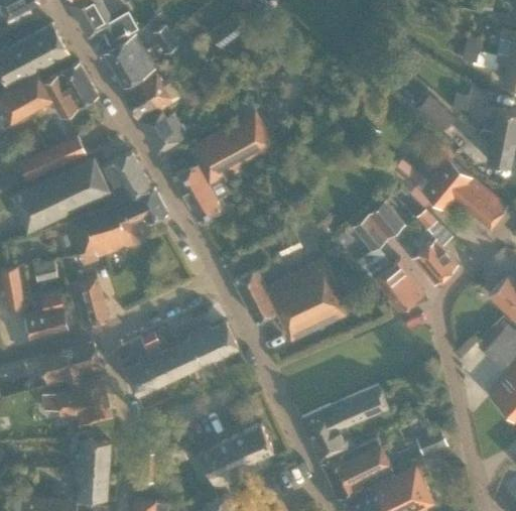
[(0,0),(0,7),(11,28),(33,16),(28,9),(39,3),(37,0),(0,0)]
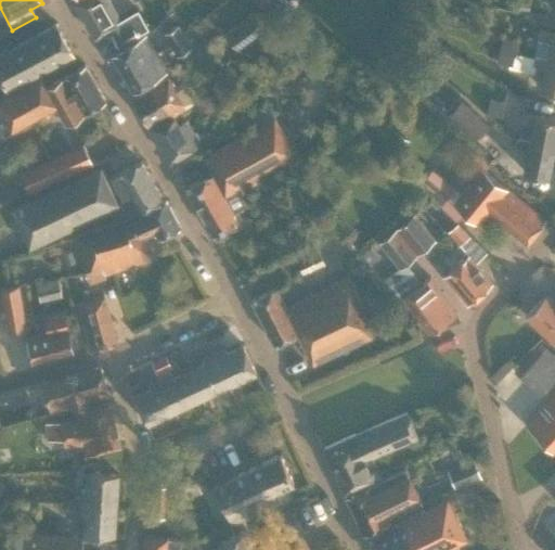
[(126,32),(106,0),(86,0),(76,7),(94,40),(110,33),(120,52),(149,36),(141,23),(126,32)]
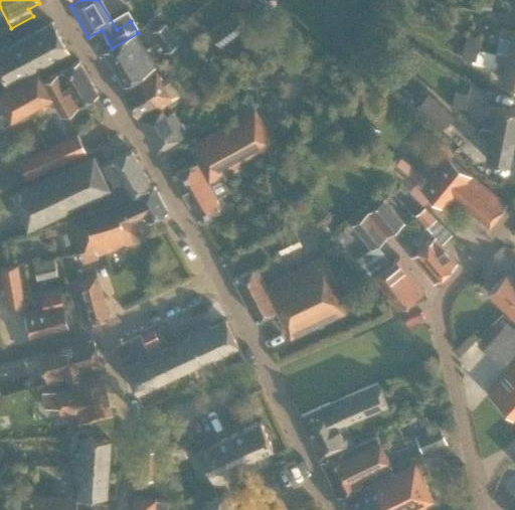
[(250,0),(235,0),(234,3),(246,9),(250,0)]
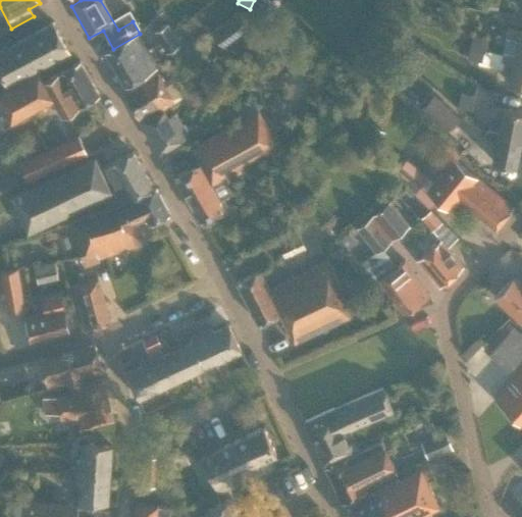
[(283,0),(261,0),(255,12),(271,21),(283,0)]
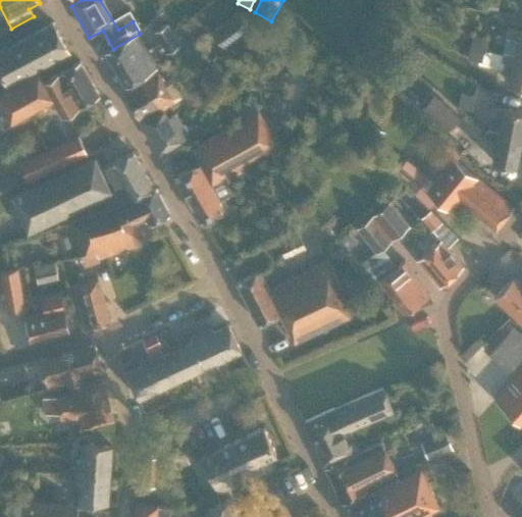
[(251,27),(241,13),(214,34),(224,47),(251,27)]
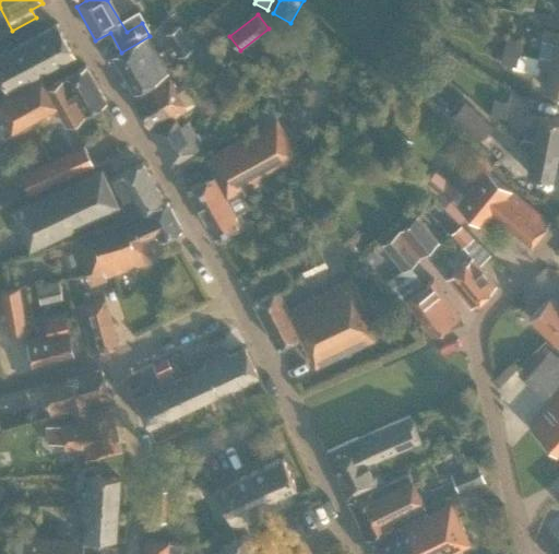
[(73,58),(64,43),(56,27),(0,57),(0,79),(8,94),(73,58)]
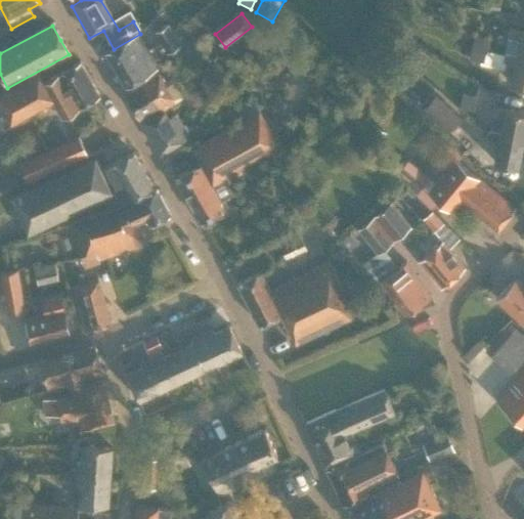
[(155,35),(161,45),(174,38),(168,28),(155,35)]
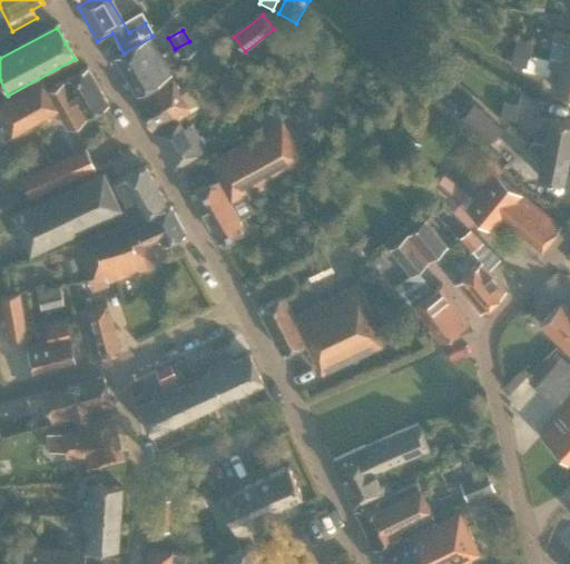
[(561,65),(569,66),(569,36),(567,36),(567,37),(553,33),(552,43),(566,46),(561,62),(561,65)]
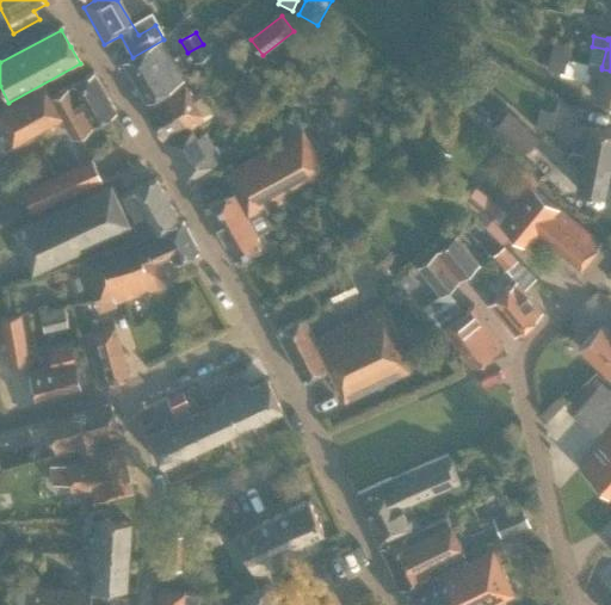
[(123,63),(136,86),(154,75),(153,73),(173,62),(161,42),(123,63)]
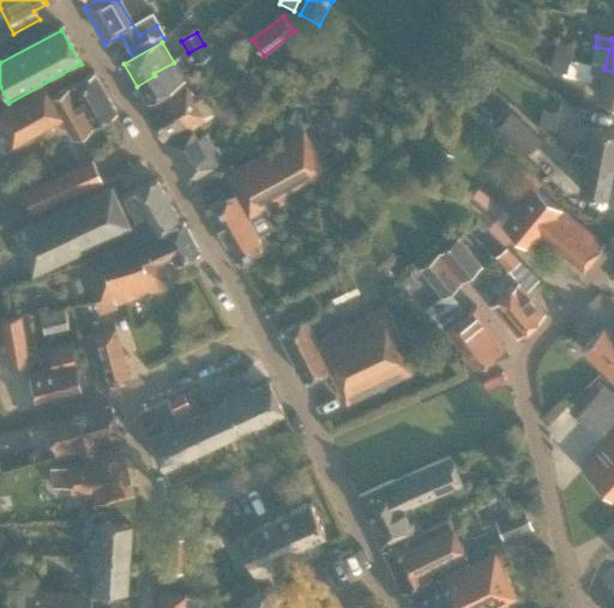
[(204,44),(188,53),(196,65),(210,56),(204,44)]
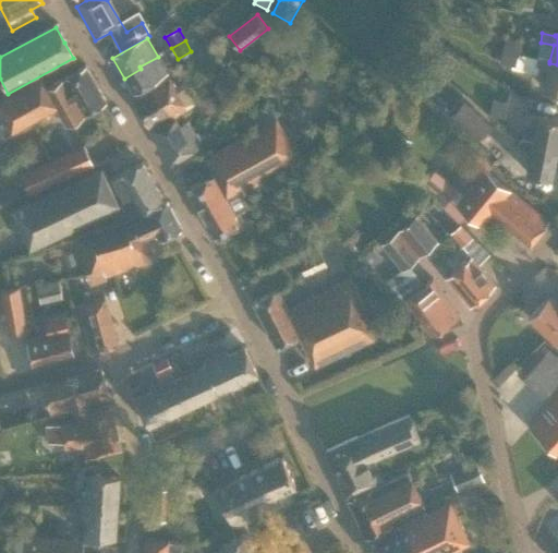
[(502,53),(518,56),(520,44),(505,40),(502,53)]
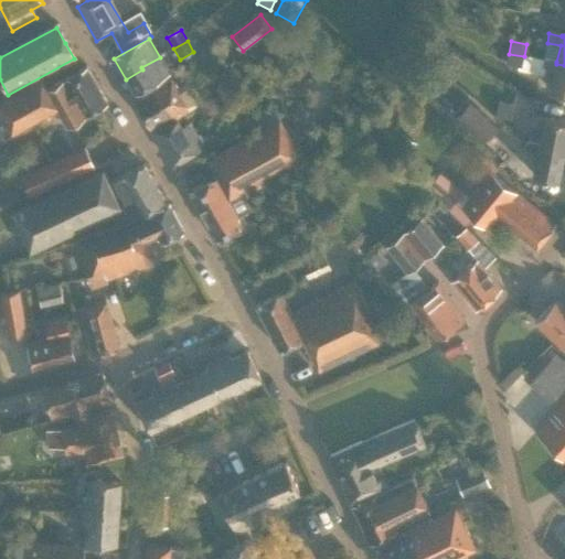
[(524,56),(509,54),(505,66),(521,70),(524,56)]
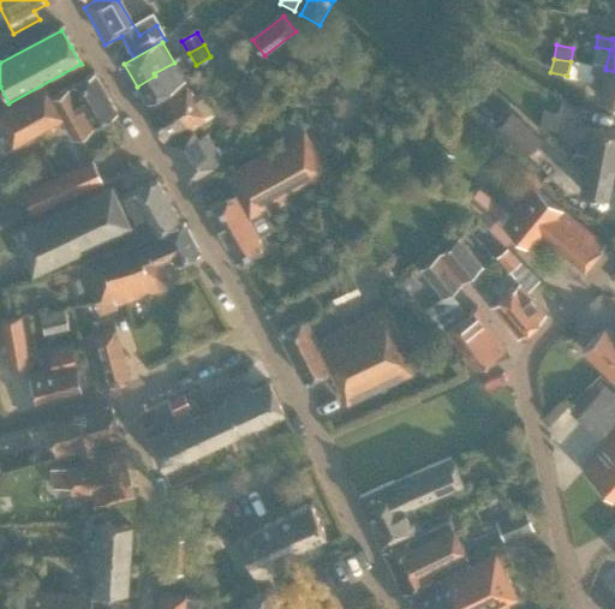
[(155,76),(137,87),(147,105),(185,82),(174,63),(154,73),(155,76)]
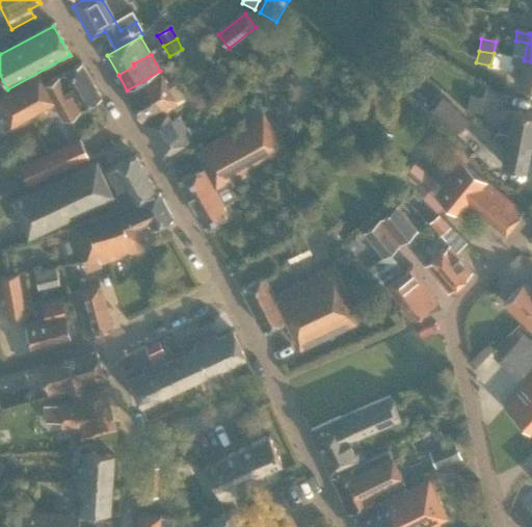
[(531,61),(524,60),(524,58),(511,56),(510,64),(523,68),(517,88),(531,90),(531,61)]
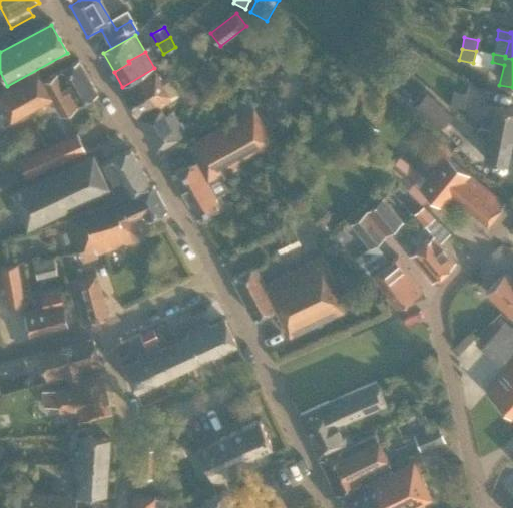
[(97,96),(78,63),(43,83),(37,72),(0,93),(0,113),(6,126),(8,125),(10,124),(11,125),(52,101),(60,117),(78,107),(97,96)]
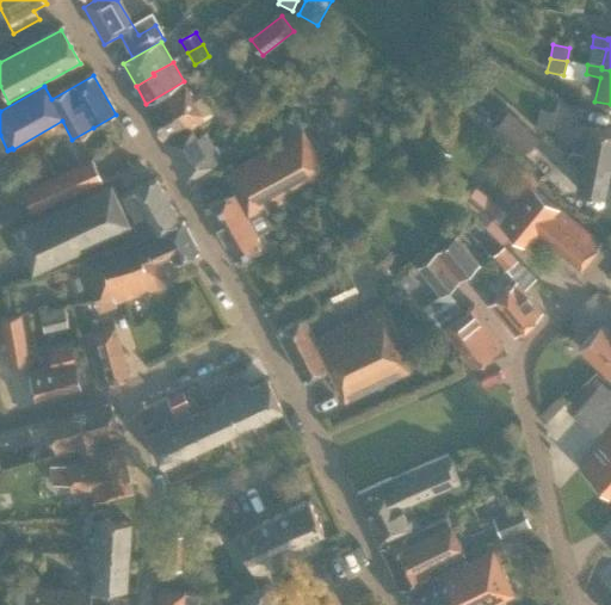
[(189,133),(192,131),(207,123),(205,122),(214,118),(215,109),(205,92),(192,99),(186,88),(144,112),(161,141),(186,127),(189,133)]
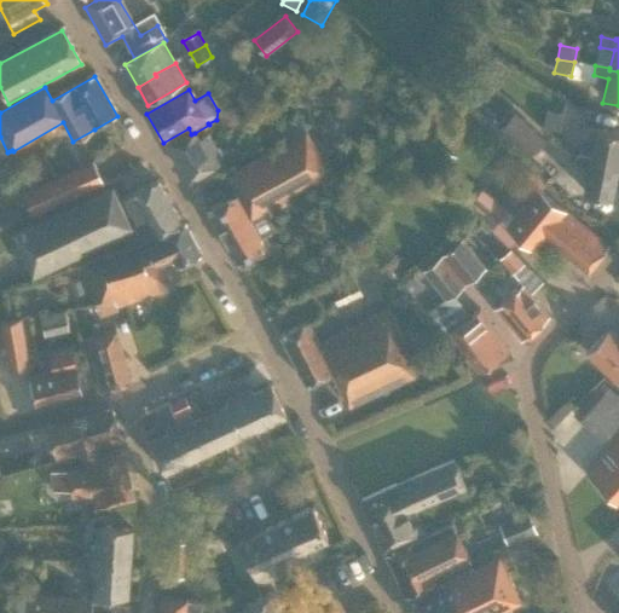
[(544,143),(514,115),(499,132),(530,160),(544,143)]
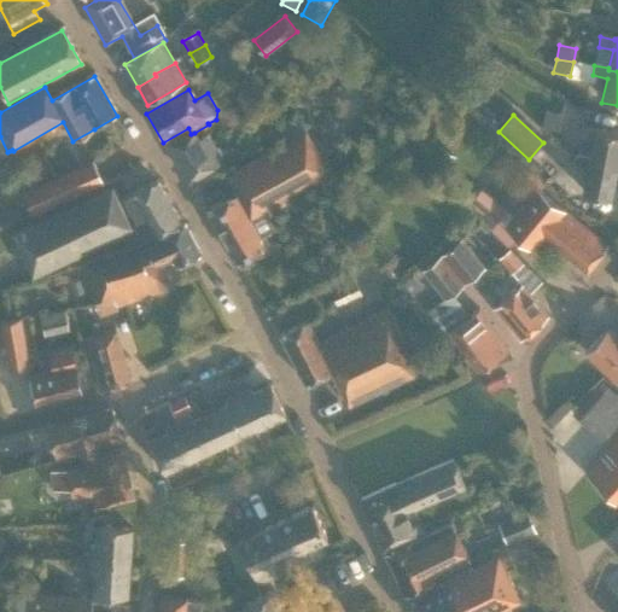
[(561,118),(543,116),(541,130),(559,134),(561,118)]
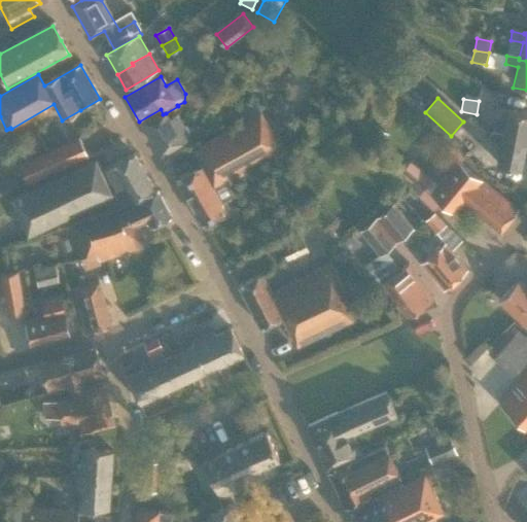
[(286,154),(254,100),(234,112),(238,118),(237,118),(241,125),(209,143),(195,151),(203,167),(177,181),(203,227),(224,214),(220,206),(221,205),(221,204),(234,197),(227,186),(236,183),(286,154)]
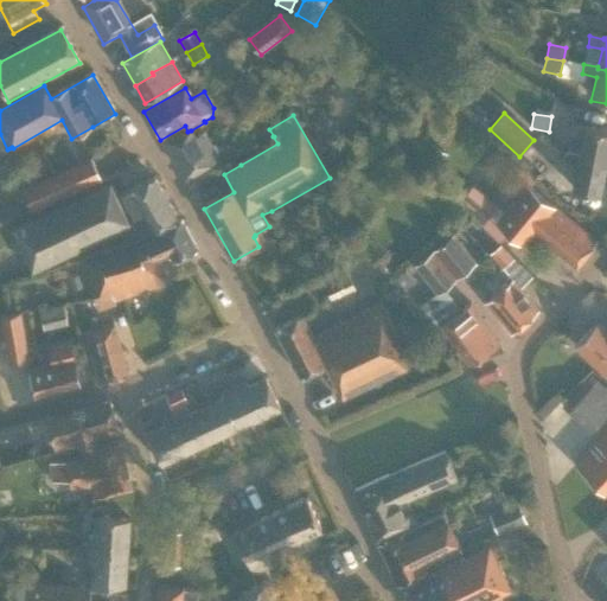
[(579,159),(606,165),(606,158),(606,132),(585,128),(585,129),(570,126),(568,136),(583,139),(579,157),(579,159)]
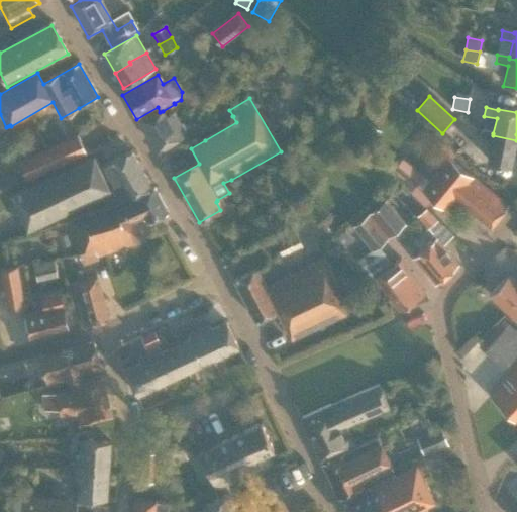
[(163,111),(160,112),(141,122),(159,152),(181,141),(180,140),(187,137),(174,115),(168,119),(163,111)]
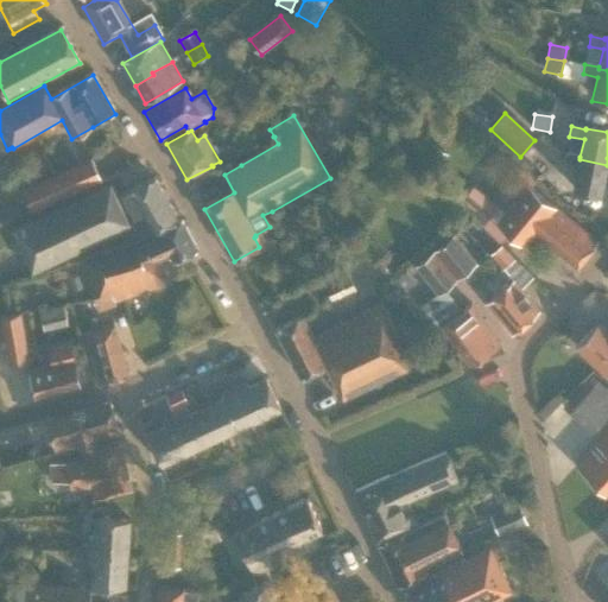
[(580,159),(580,157),(565,154),(564,164),(578,168),(572,191),(600,196),(607,165),(580,159)]
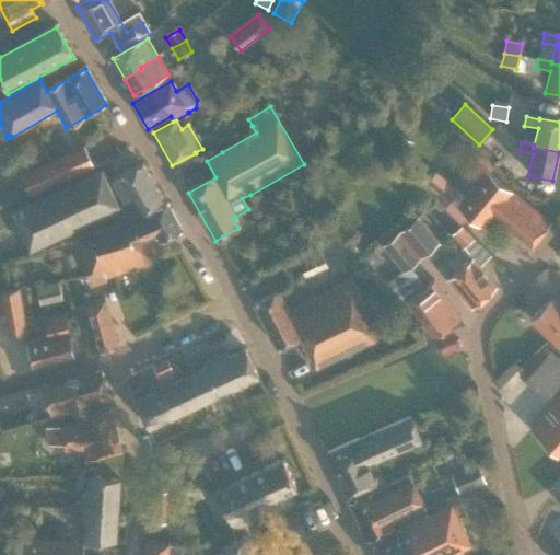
[(93,170),(84,148),(20,177),(28,198),(93,170)]
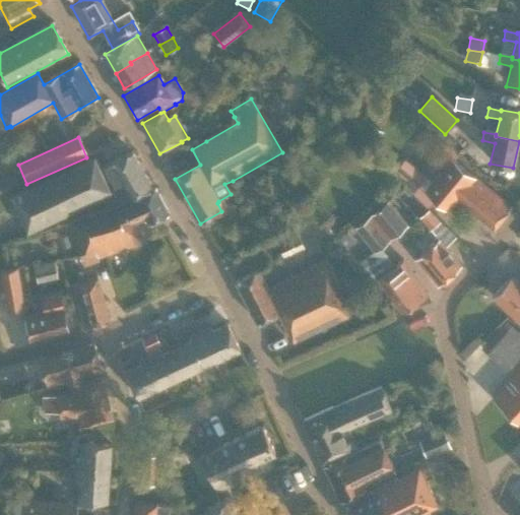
[(114,193),(122,207),(155,192),(152,190),(132,154),(104,171),(116,192),(114,193)]
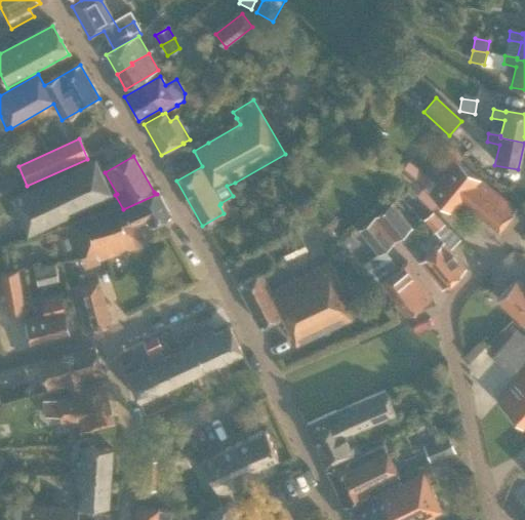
[(112,196),(96,161),(10,201),(28,239),(113,200),(111,196),(112,196)]
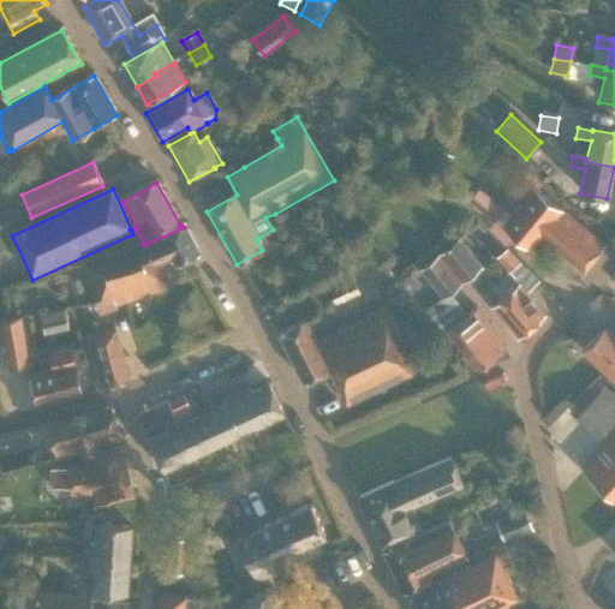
[(605,248),(533,190),(501,230),(527,251),(538,238),(584,274),(605,248)]
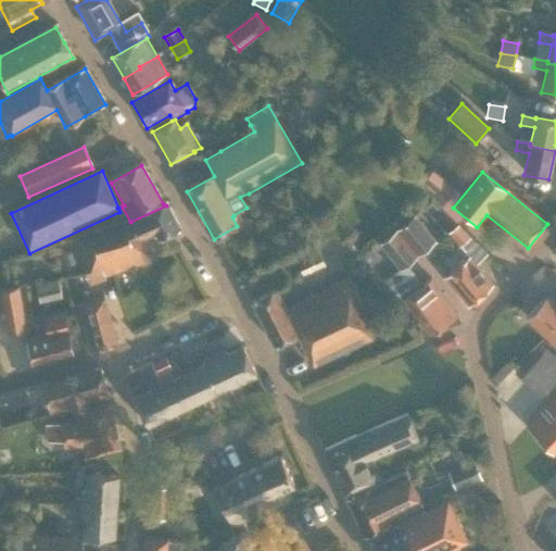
[(75,239),(86,274),(102,270),(105,278),(151,264),(142,241),(155,235),(159,242),(180,232),(166,205),(130,222),(75,239)]
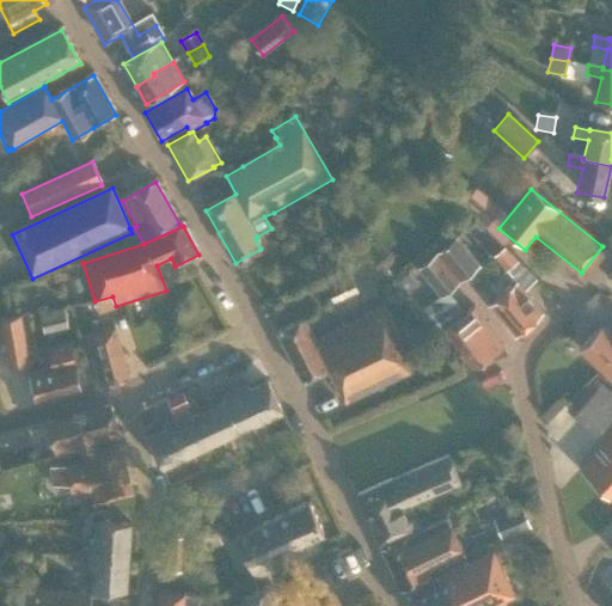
[(457,239),(440,252),(461,281),(479,268),(457,239)]
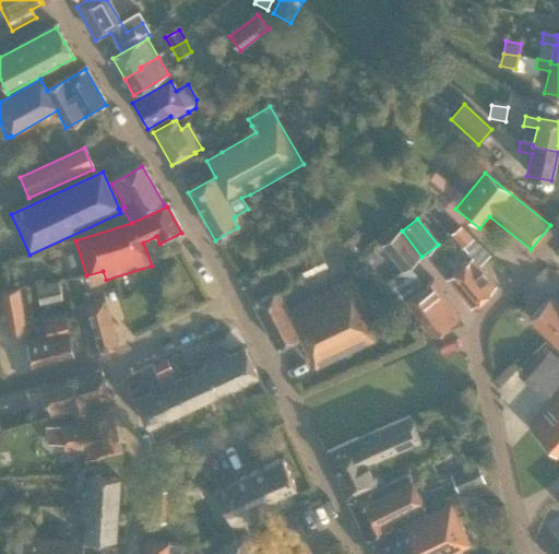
[(451,236),(463,250),(474,240),(461,227),(451,236)]
